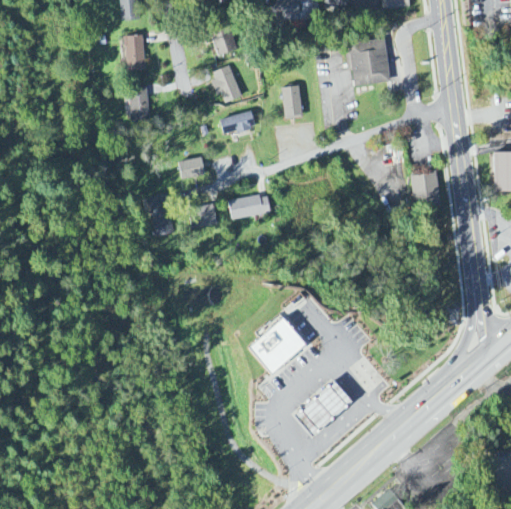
[(139,19),(138,0),(119,0),(120,20),(139,19)]
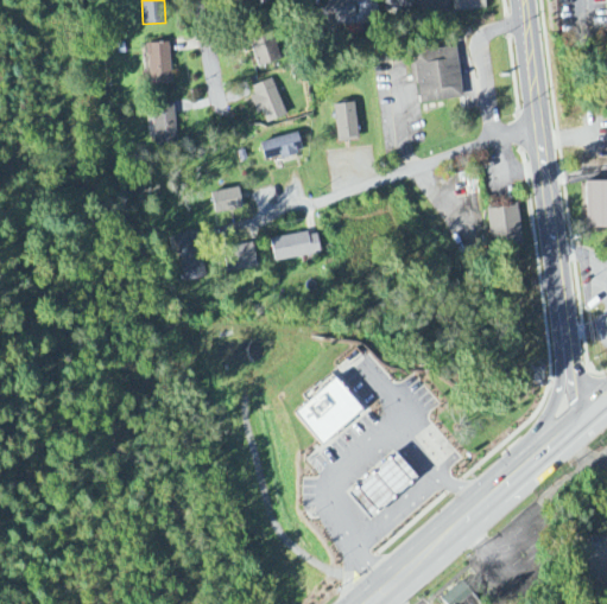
[(322,27),(380,21),(378,0),(335,0),(320,1),(322,27)]
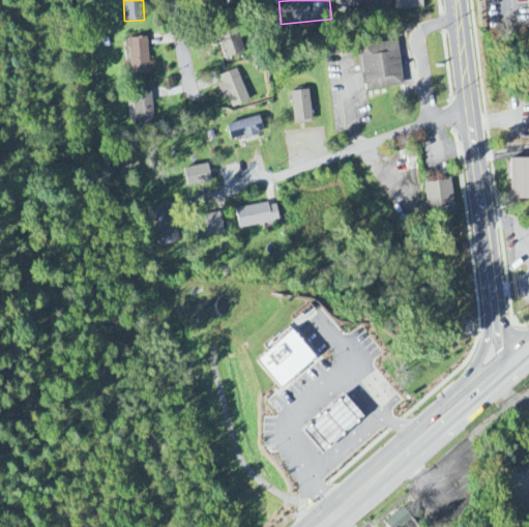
[(356,9),(359,0),(335,0),(335,2),(356,9)]
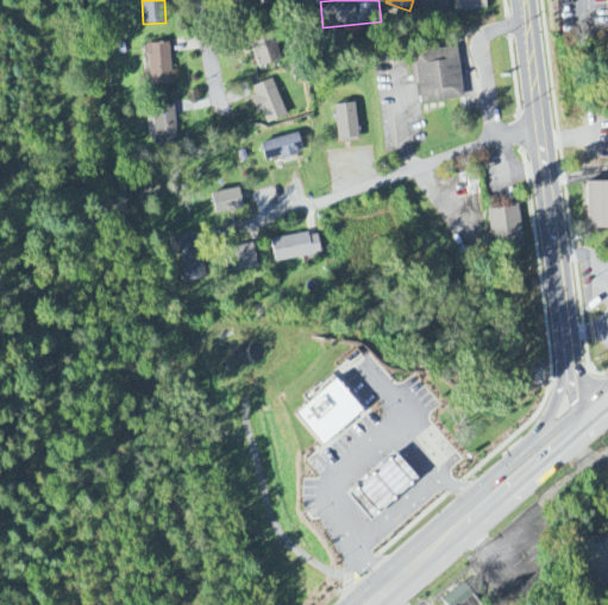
[(453,0),(456,11),(488,6),(487,0),(453,0)]
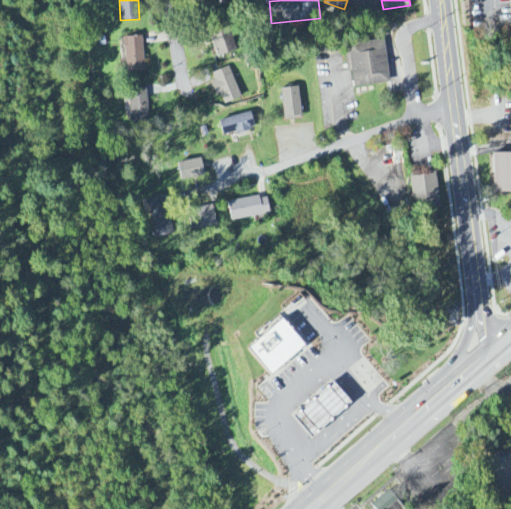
[(211,31),(218,55),(237,49),(231,25),(211,31)]
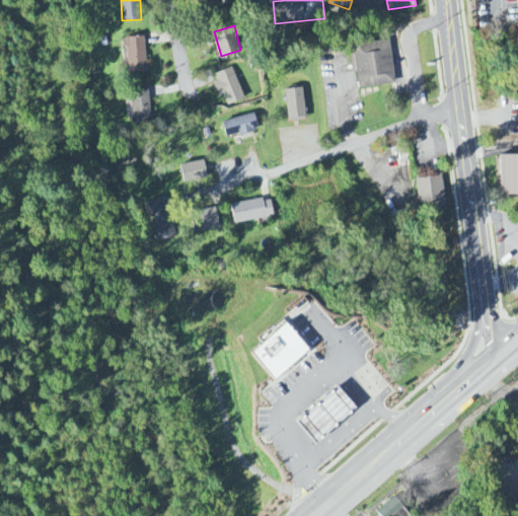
[(147,72),(146,35),(127,35),(128,72),(147,72)]
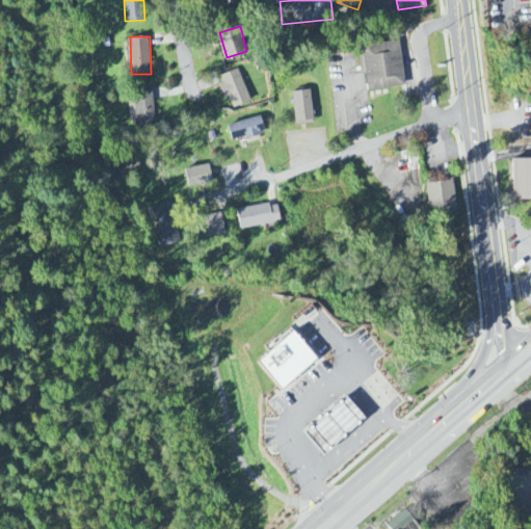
[(367,88),(405,84),(401,41),(363,45),(367,88)]
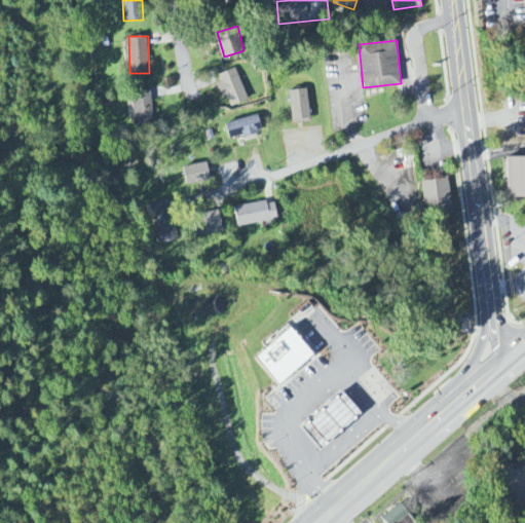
[(216,73),(223,97),(228,96),(230,104),(247,100),(238,67),(216,73)]
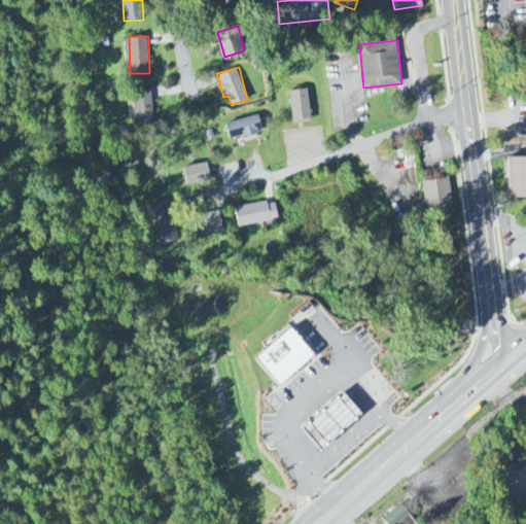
[(290,90),(293,121),(311,119),(308,88),(290,90)]
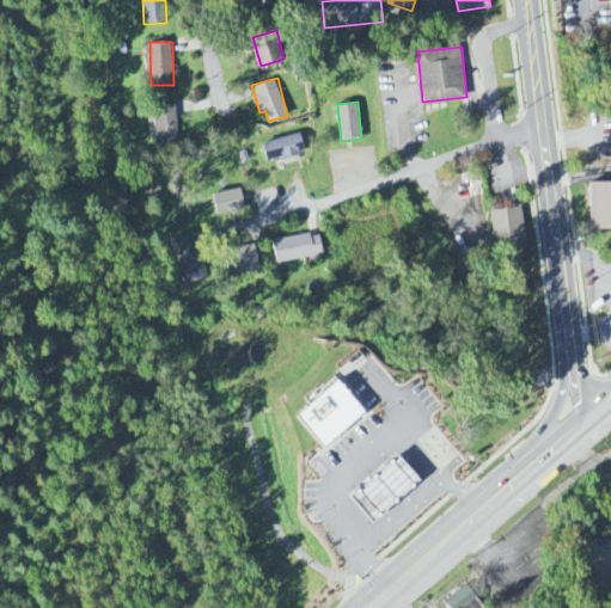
[(177,103),(154,104),(157,145),(178,143),(177,103)]
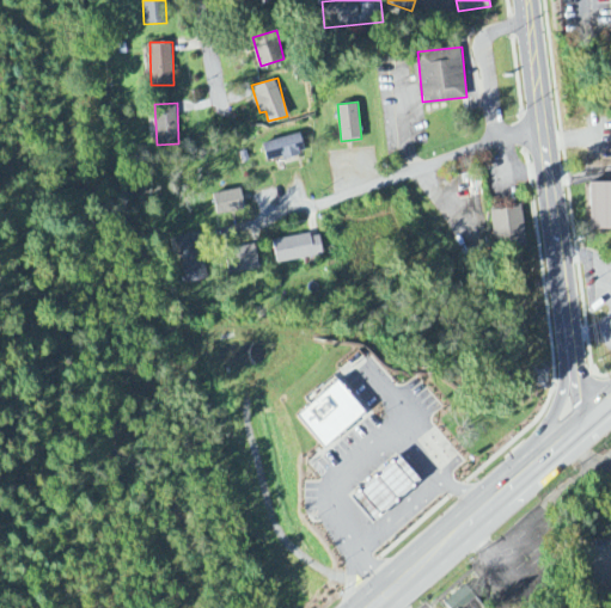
[(268,161),(305,149),(299,131),(262,143),(268,161)]
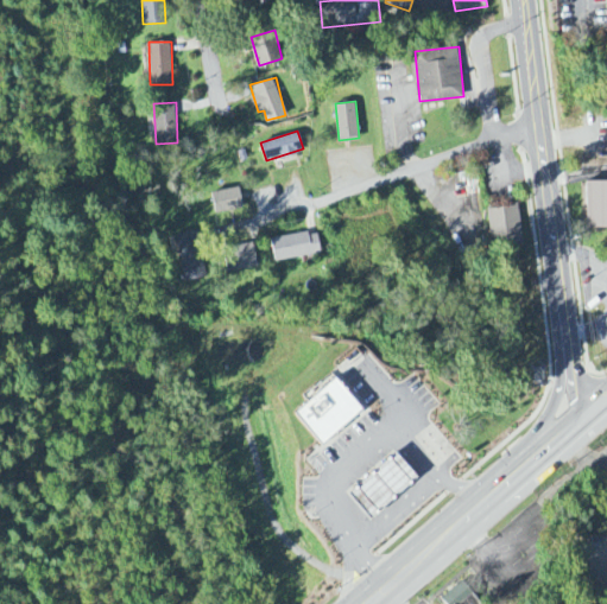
[(606,179),(586,180),(587,227),(606,226),(606,179)]
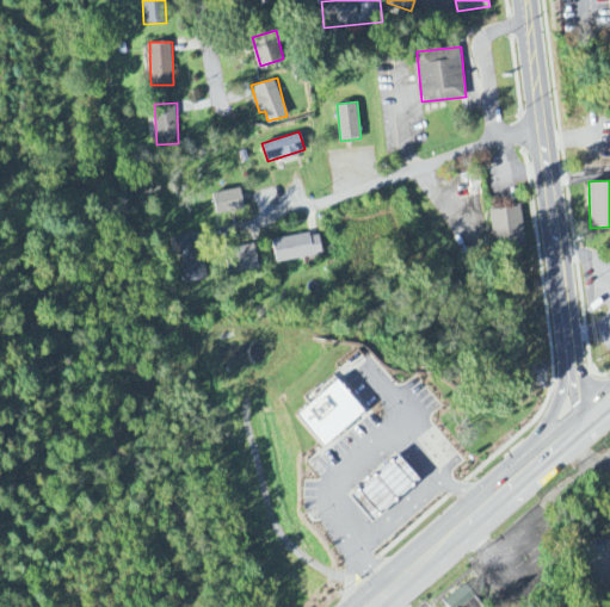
[(240,187),(213,192),(217,214),(244,208),(240,187)]
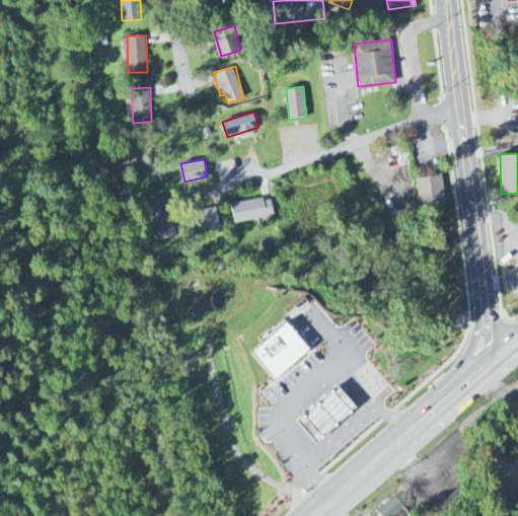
[(446,204),(443,174),(416,177),(419,207),(446,204)]
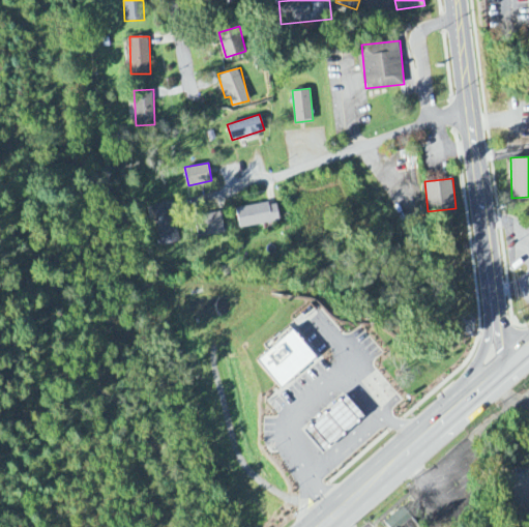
[(154,204),(159,243),(179,241),(174,201),(154,204)]
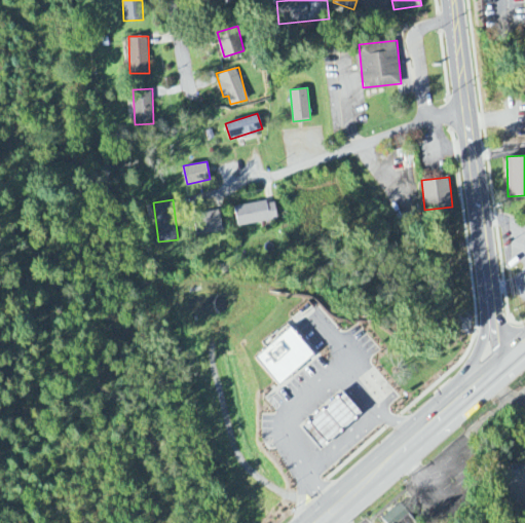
[(277,219),(274,199),(235,206),(238,225),(277,219)]
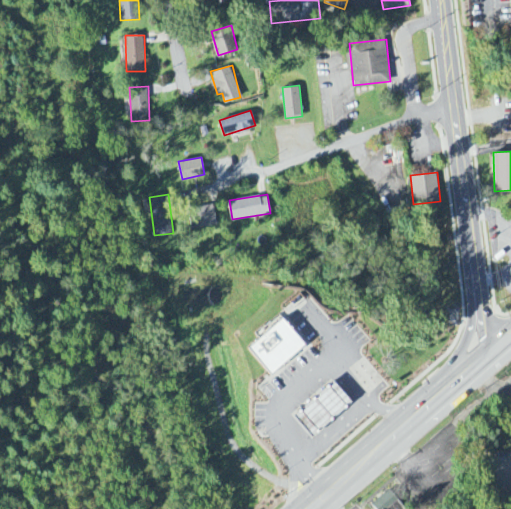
[(191,206),(192,226),(216,224),(215,204),(191,206)]
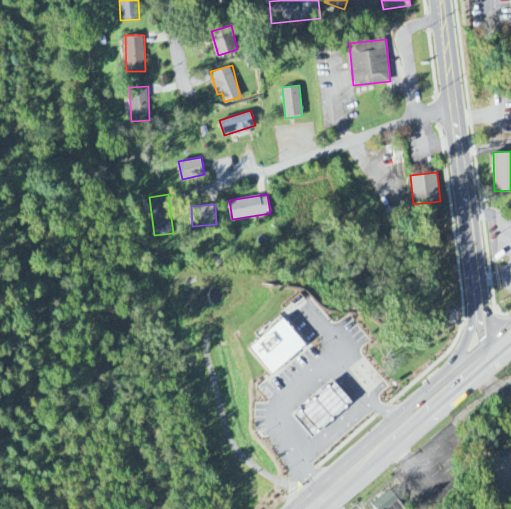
[(271,375),(304,344),(280,317),(247,348),(271,375)]
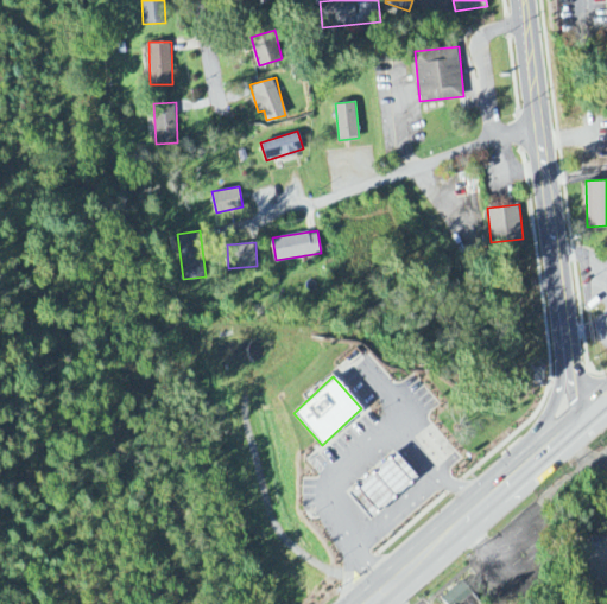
[(416,476),(394,450),(347,490),(370,516),(416,476)]
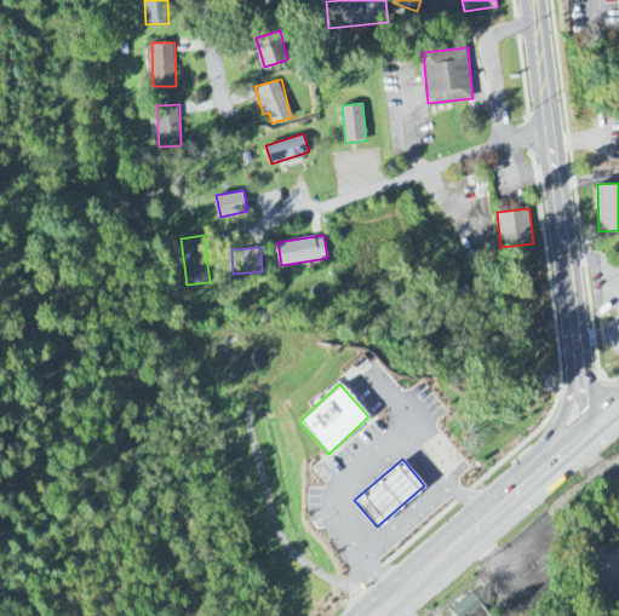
[(454,615),(493,615),(474,591),(450,610),(454,615)]
